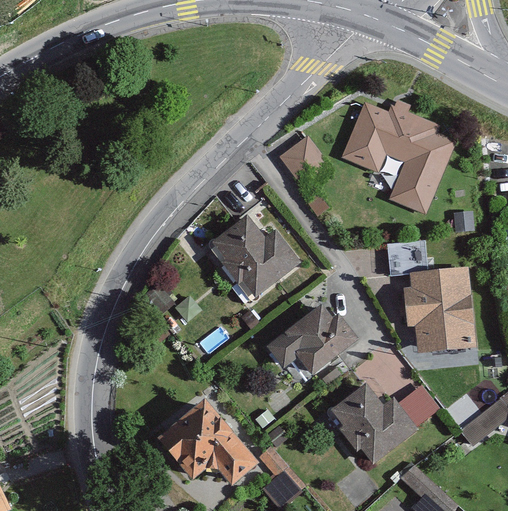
[(362,105),(341,156),(375,170),(383,151),(403,159),(387,198),(421,212),(453,134),(390,109),(388,115),(362,105)]
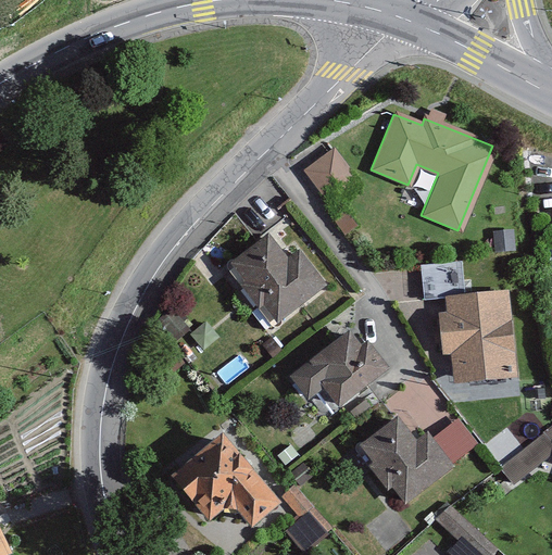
[(335,146),(305,165),(334,205),(363,185),(335,146)]
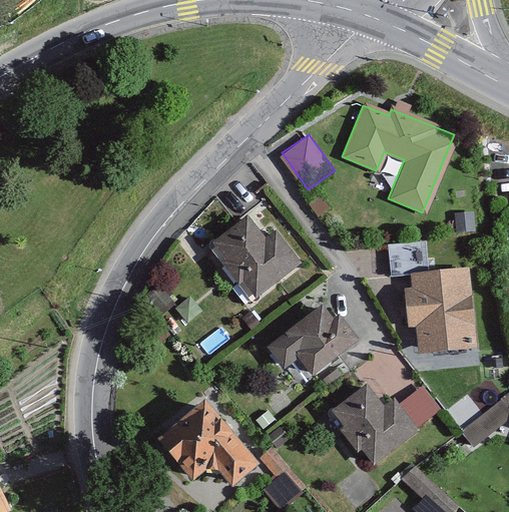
[(243,217),(211,242),(250,294),(294,262),(272,233),(262,241),(243,217)]
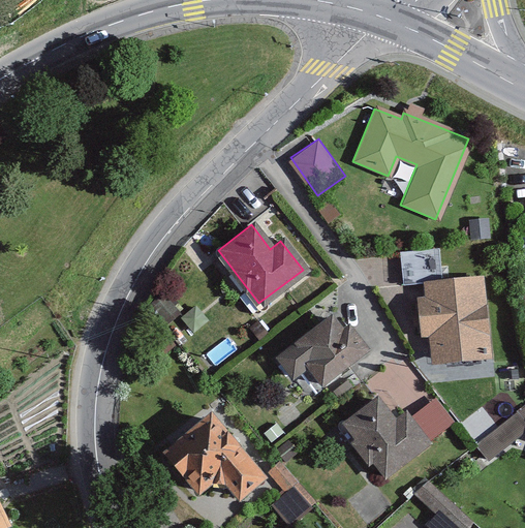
[(398,248),(399,274),(427,273),(427,248),(398,248)]
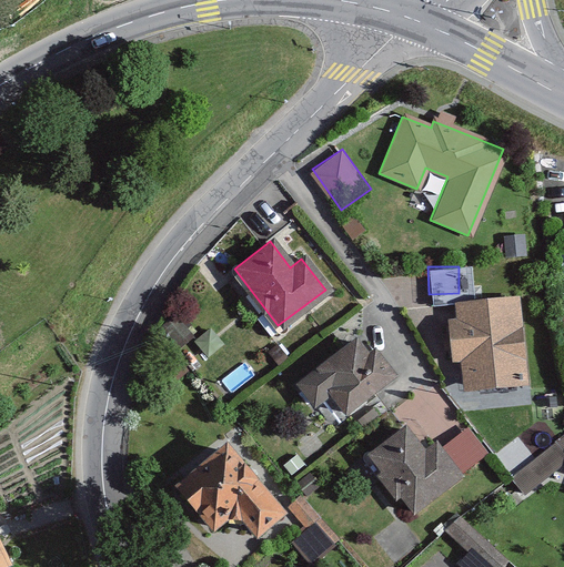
[(514,297),(454,303),(456,321),(447,321),(451,354),(461,354),(463,386),(521,381),(514,297)]
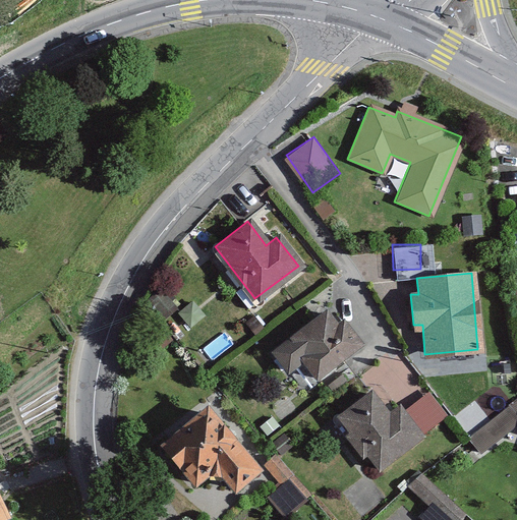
[(324,310),(271,351),(286,369),(299,359),(314,378),(358,344),(340,321),(334,325),(324,310)]
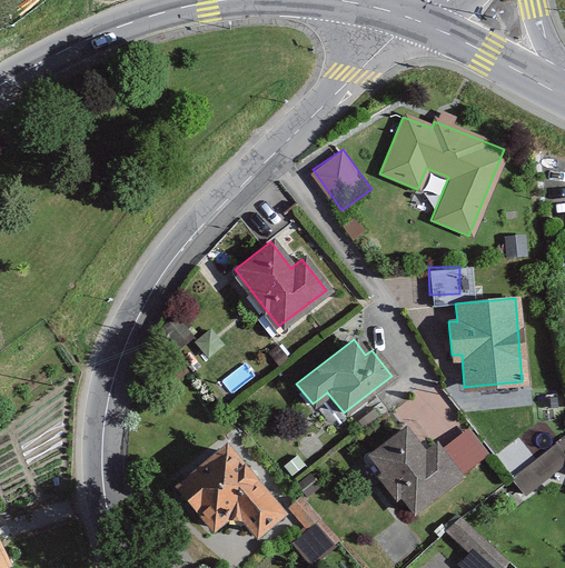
[(403,429),(367,456),(410,512),(458,477),(435,446),(422,455),(403,429)]
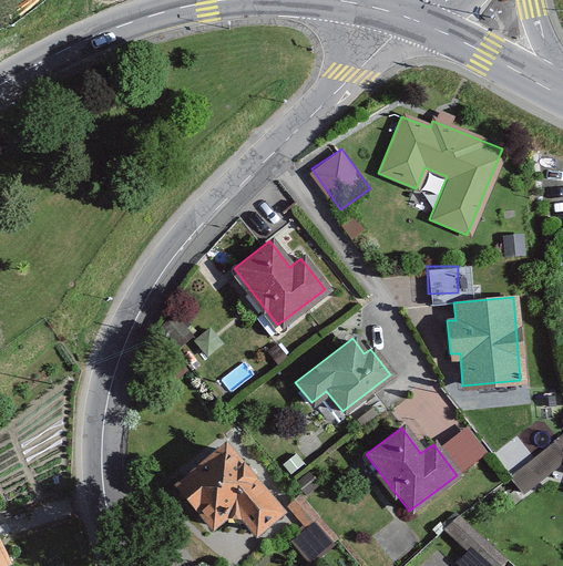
[(562,435),(561,433),(550,443),(559,453),(562,450),(562,435)]
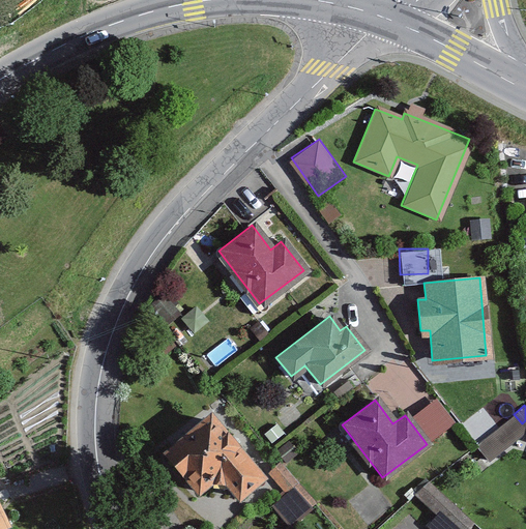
[(207,414),(163,452),(196,493),(217,474),(237,497),(261,477),(207,414)]
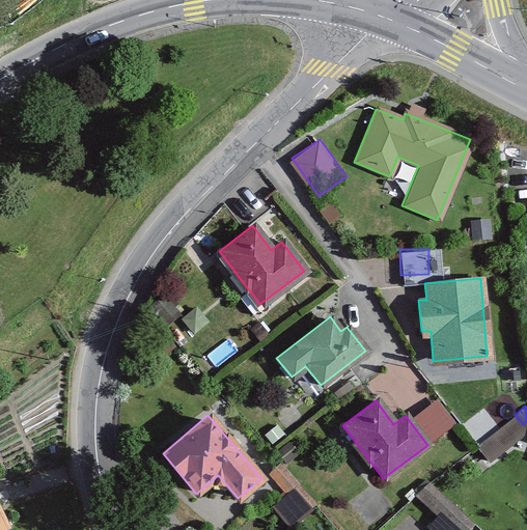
[(484,438),(475,446),(486,459),(496,451),(484,438)]
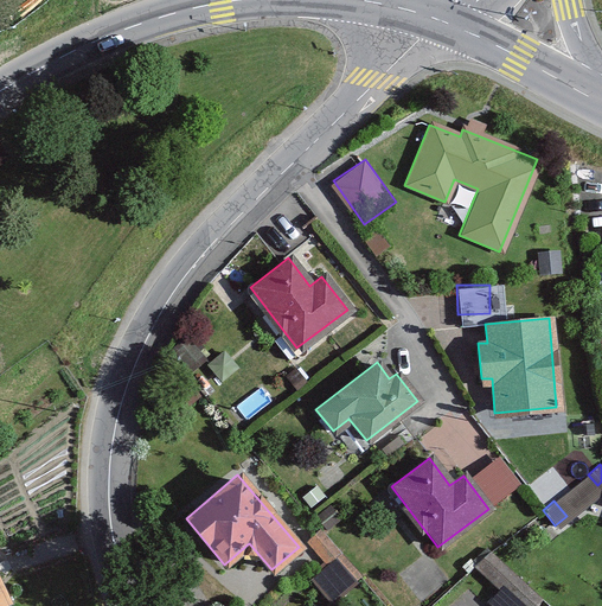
[(327,562),(313,571),(327,594),(358,576),(335,537),(318,548),(327,562)]
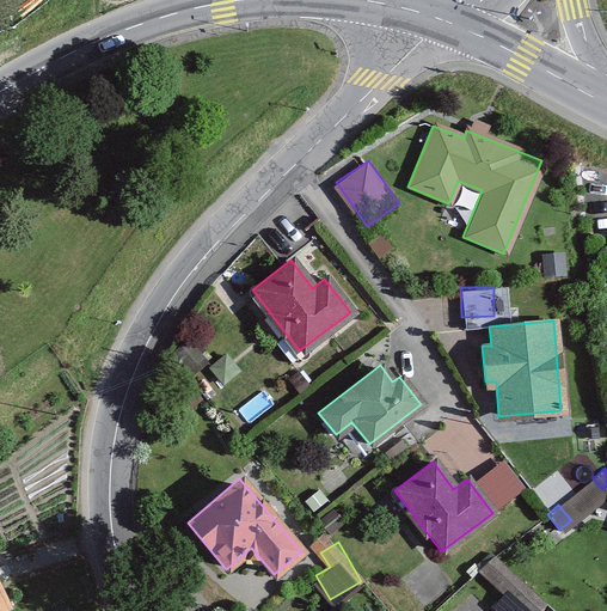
[(501,596),(516,580),(492,556),(478,573),(501,596)]
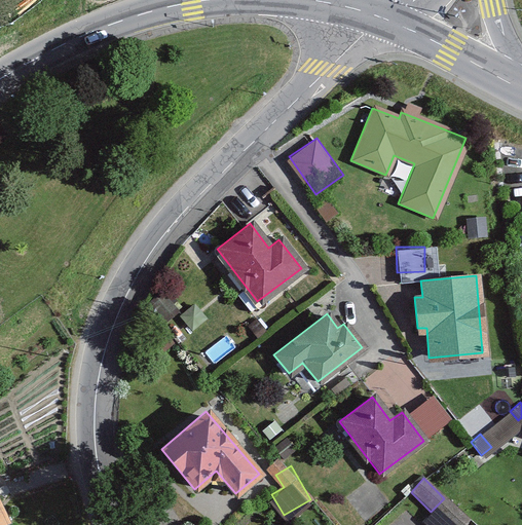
[(0,524),(4,524),(12,521),(0,494),(0,524)]
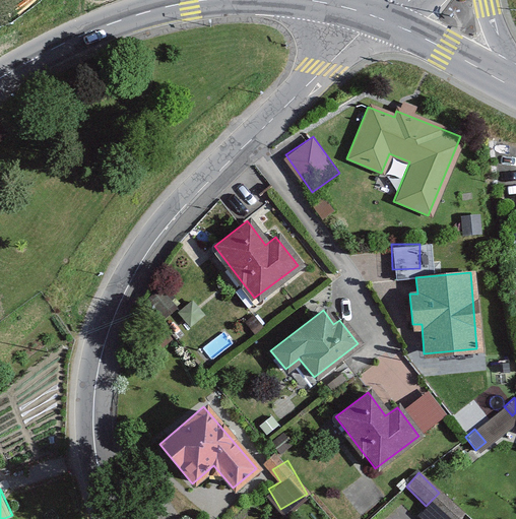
[(426,506),(417,515),(422,518),(461,518),(464,517),(439,493),(426,506)]
